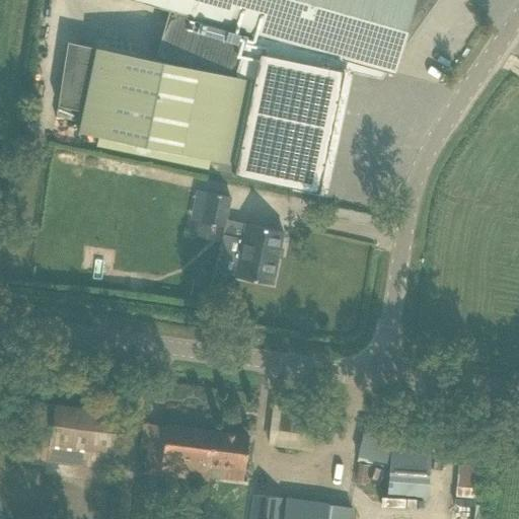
[(233,174),(316,192),(342,70),(338,69),(340,58),(392,73),(401,42),(404,43),(435,0),(137,0),(168,9),(153,59),(94,48),(77,131),(97,136),(95,145),(207,169),(209,159),(235,165),(233,174)]
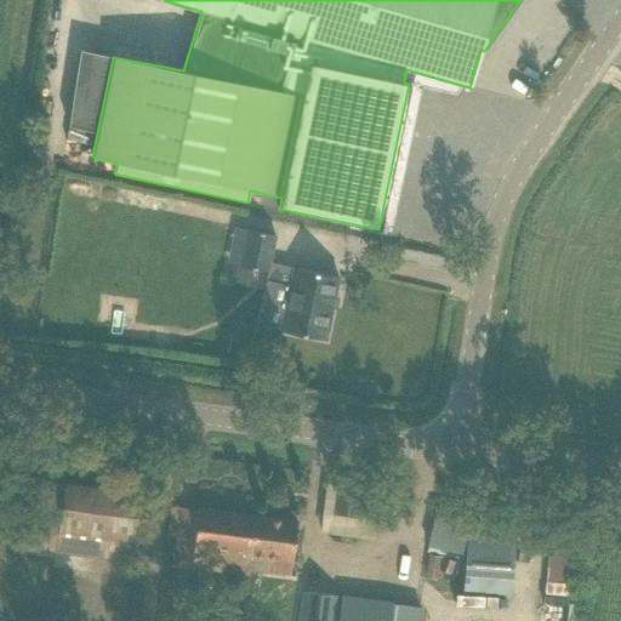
[(266,280),(290,286),(280,331),(325,340),(339,278),(269,263),(275,237),(246,231),(239,266),(267,272),(266,280)]
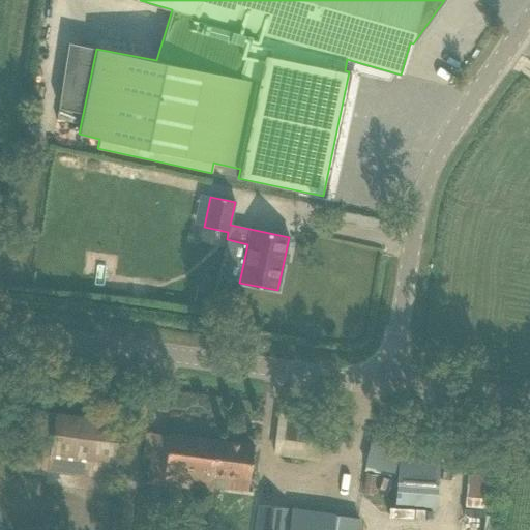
[(116,255),(86,251),(82,280),(112,284),(116,255)]
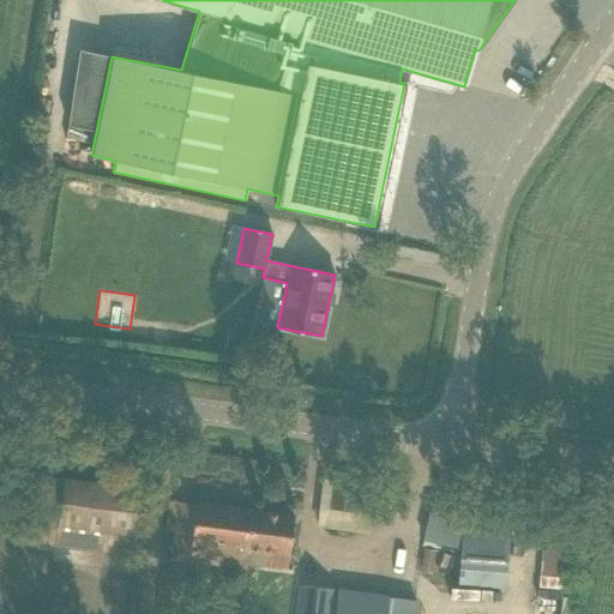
[(29,542),(131,555),(139,487),(38,475),(29,542)]
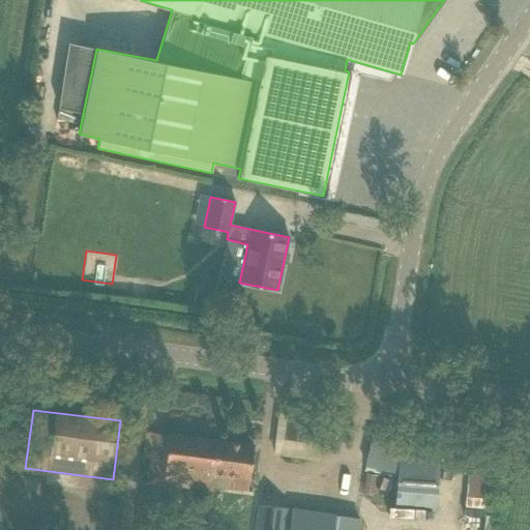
[(286,414),(283,439),(333,446),(336,421),(286,414)]
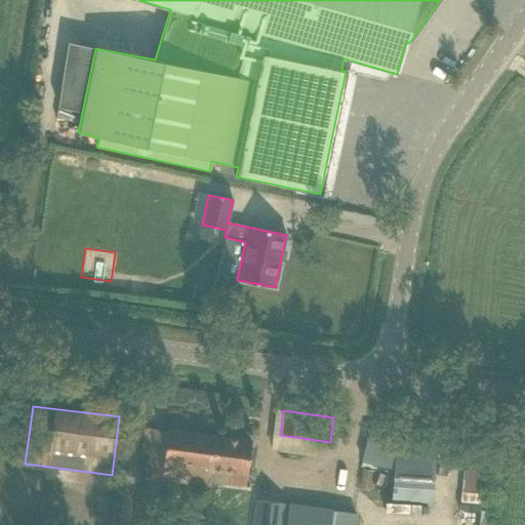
[(225,484),(245,486),(251,442),(145,428),(142,453),(149,454),(146,478),(209,486),(211,470),(226,472),(225,484)]
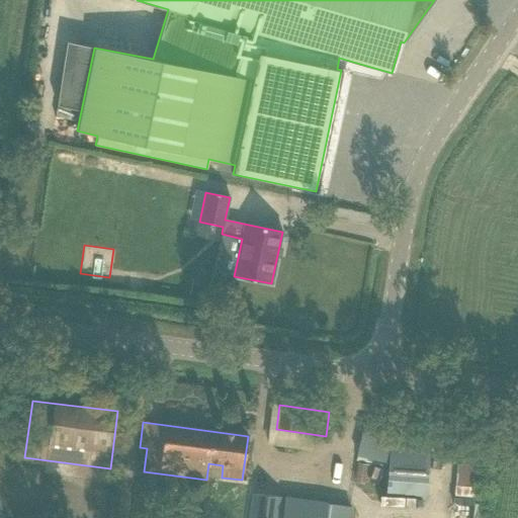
[(386,476),(385,493),(428,495),(428,493),(429,466),(430,447),(416,446),(394,445),(390,445),(389,445),(386,476)]
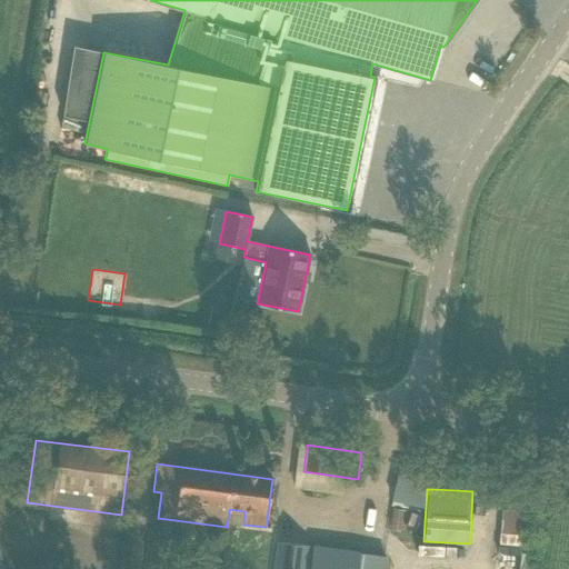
[(273,568),(305,568),(308,546),(278,542),(273,568)]
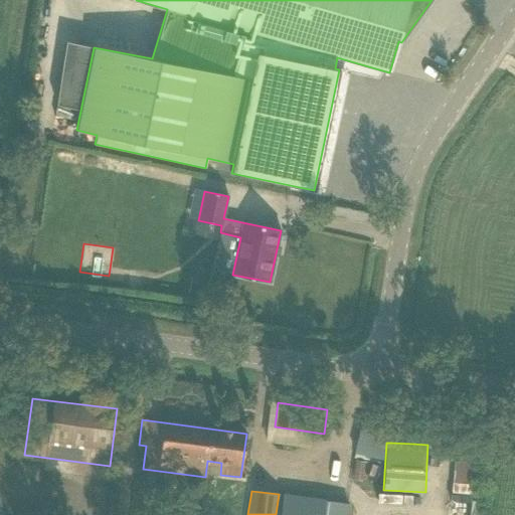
[(289,493),(284,492),(282,506),(281,514),(324,514),(326,502),(326,497),(295,493),(294,493),(289,493)]
